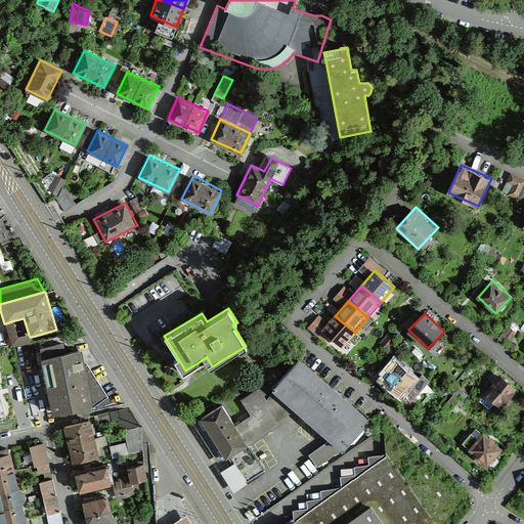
[(342,348),(355,333),(335,316),(321,332),(342,348)]
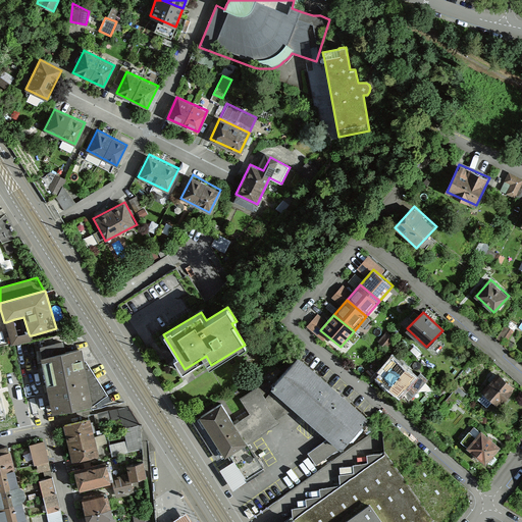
[(30,335),(29,333),(18,335),(14,319),(6,322),(12,345),(33,341),(32,335),(30,335)]
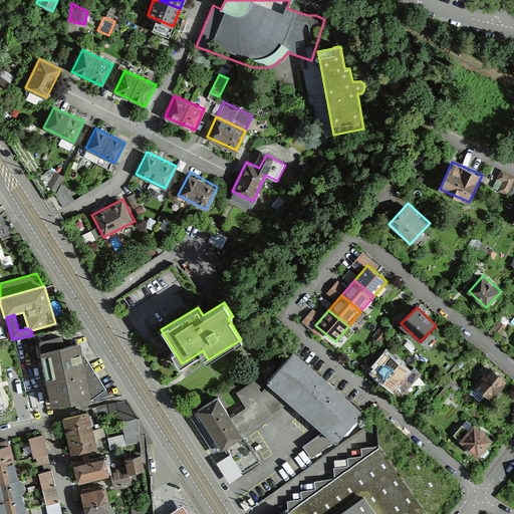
[(82,355),(80,344),(64,347),(62,336),(39,341),(51,408),(91,400),(82,355)]
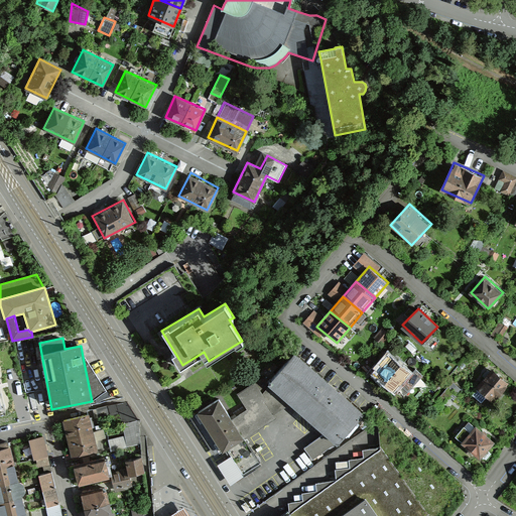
[(367,412),(295,353),(271,382),(268,386),(288,404),(324,432),(336,442),(340,445),(367,412)]
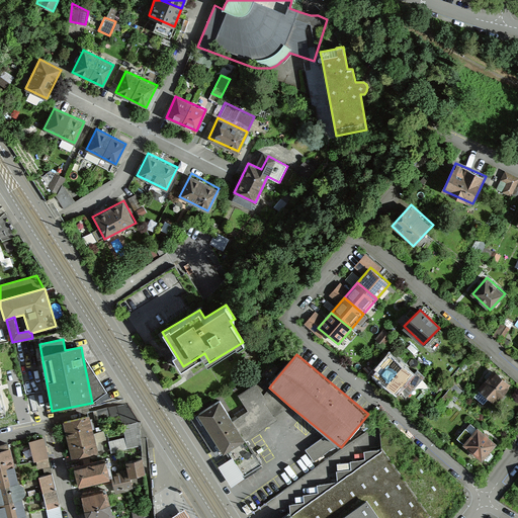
[(83,358),(92,403),(107,393),(85,358),(83,358)]
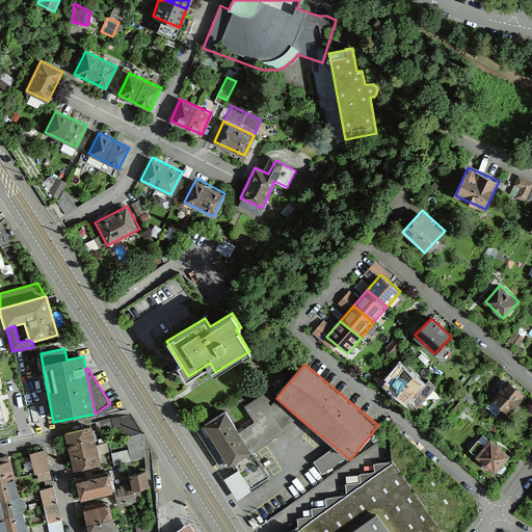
[(405,368),(389,387),(409,403),(425,384),(405,368)]
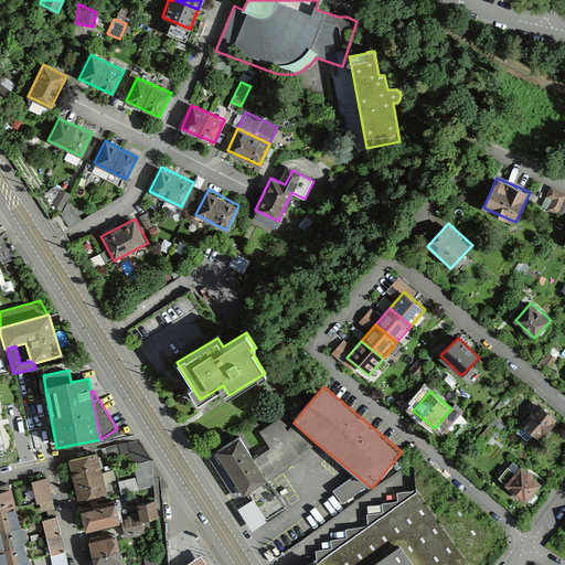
[(541,438),(557,416),(539,402),(522,423),(541,438)]
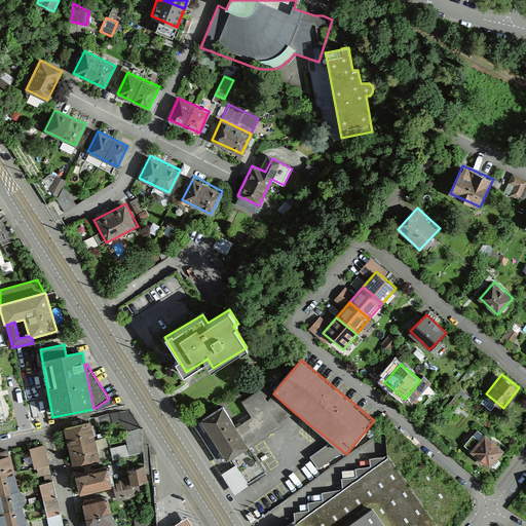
[(276,389),(269,384),(241,401),(251,416),(238,425),(249,446),(282,425),(278,421),(294,412),(273,393),(276,389)]
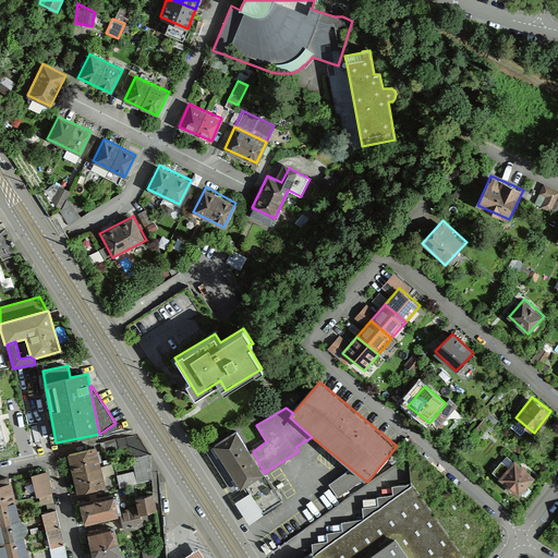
[(237,429),(213,444),(239,487),(244,484),(264,473),(237,429)]
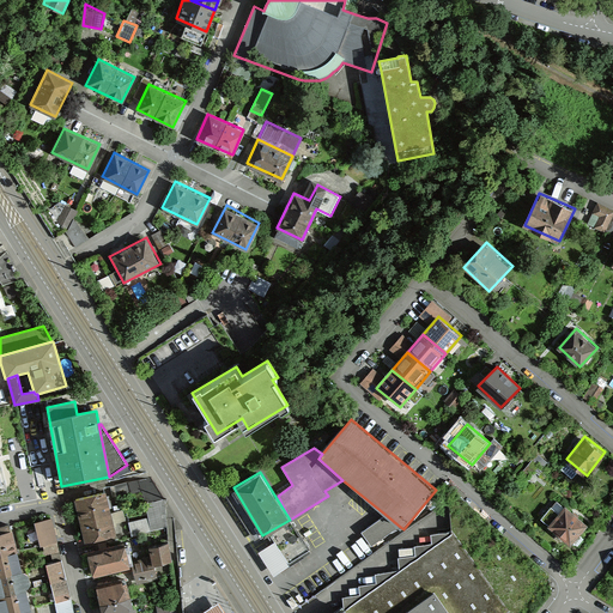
[(146,503),(164,499),(151,477),(115,484),(117,496),(141,491),(146,503)]
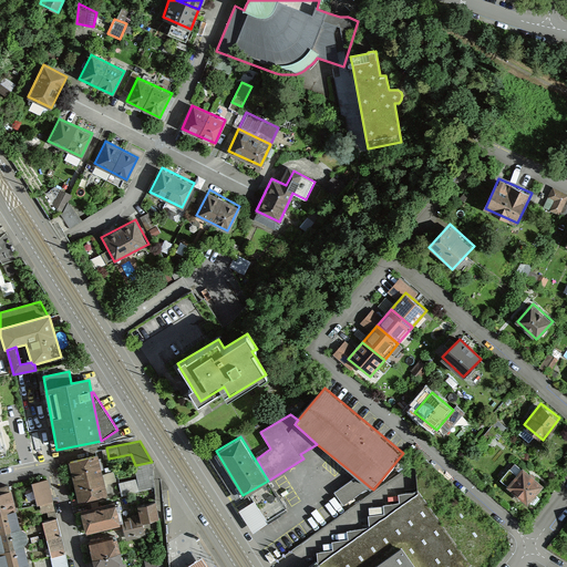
[(243,495),(216,451),(206,457),(234,501),(243,495)]
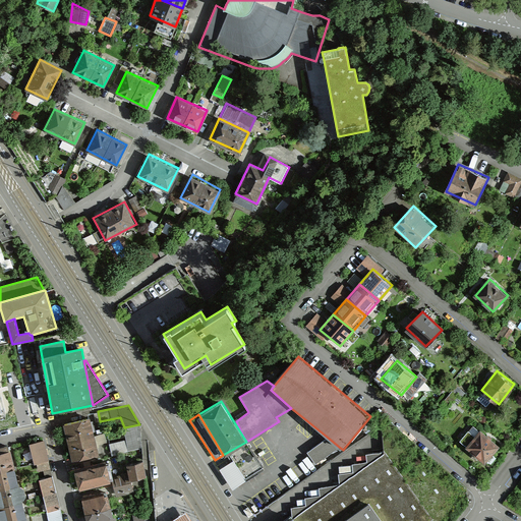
[(89,416),(62,423),(71,460),(99,454),(89,416)]
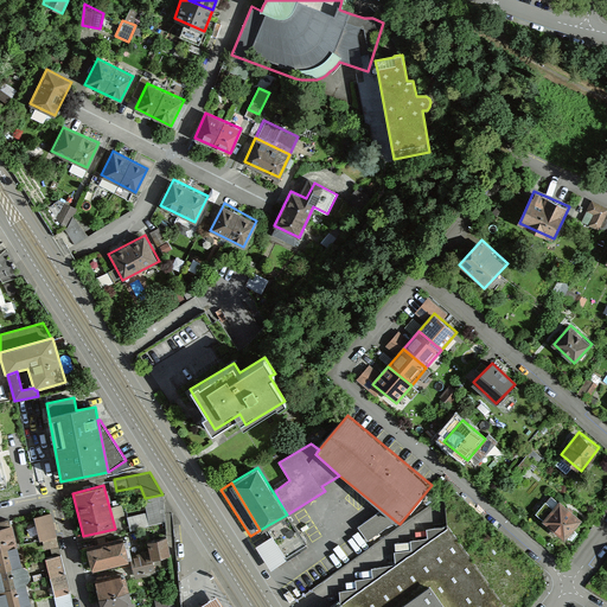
[(166,523),(163,494),(145,498),(147,511),(127,517),(131,530),(166,523)]
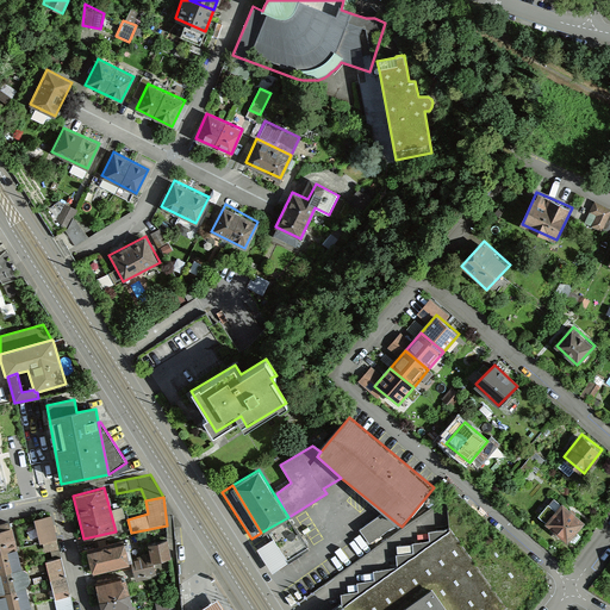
[(587,522),(565,503),(547,523),(568,542),(587,522)]
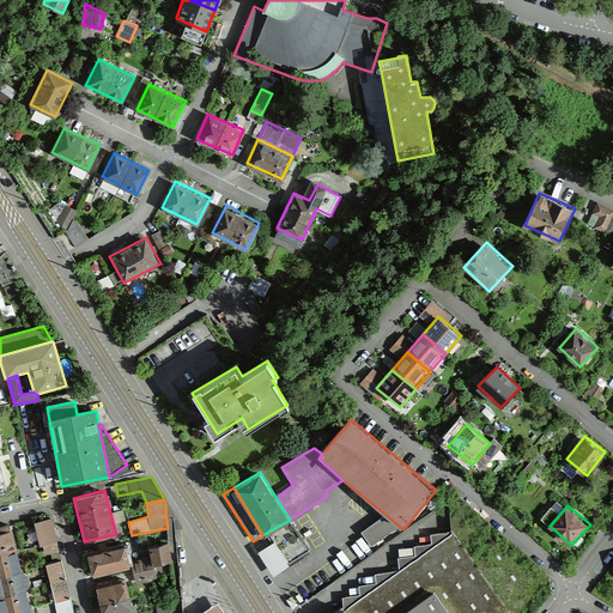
[(384,514),(360,530),(371,546),(399,526),(384,514)]
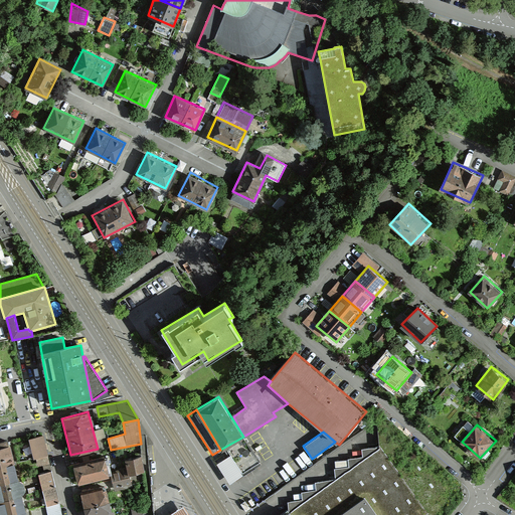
[(48,455),(43,435),(29,438),(34,458),(36,458),(48,455)]
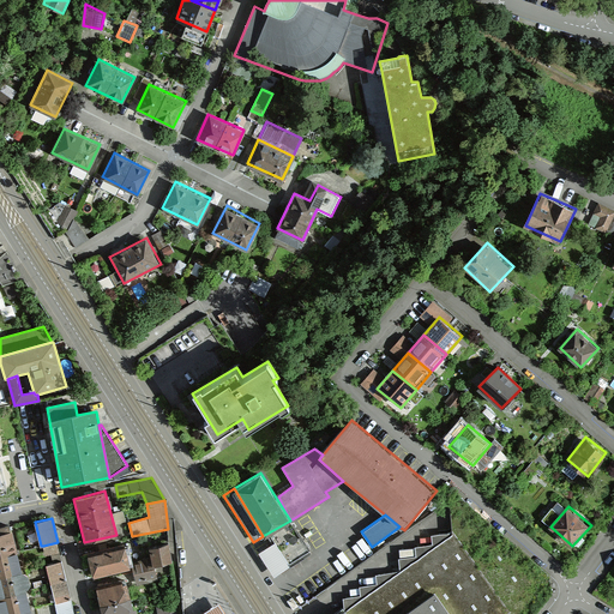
[(275,541),(258,553),(276,576),(312,551),(290,521),(269,533),(275,541)]
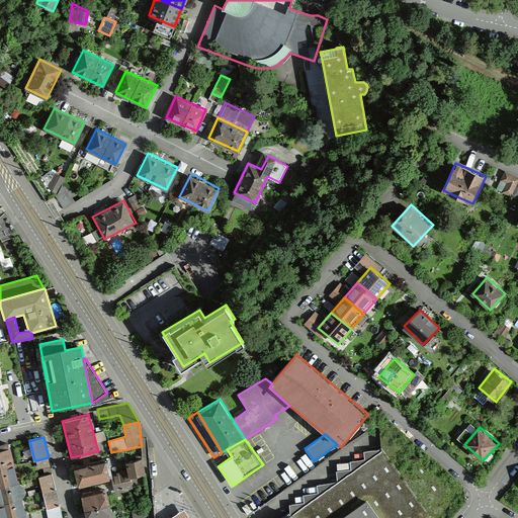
[(26,517),(9,447),(0,449),(0,517),(26,517)]
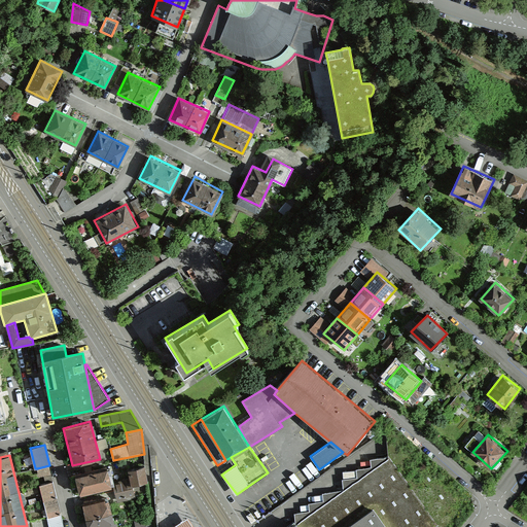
[(294,523),(290,526),(436,526),(438,526),(390,457),(371,458),(371,467),(356,468),(357,478),(343,480),(343,490),(323,492),(323,500),(308,503),(309,511),(294,513),(294,523)]
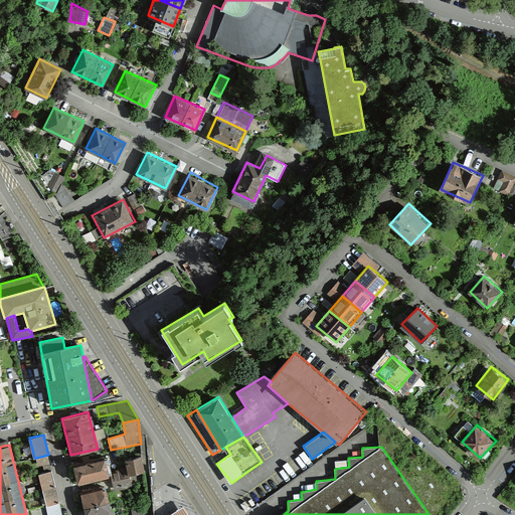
[(50,463),(48,455),(36,458),(38,466),(50,463)]
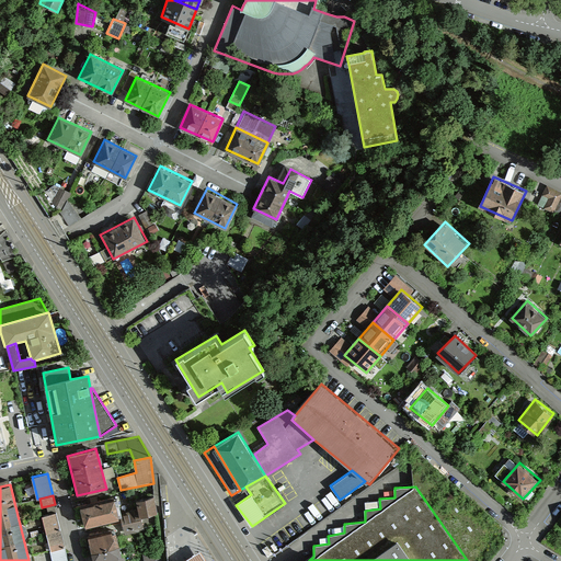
[(158,513),(155,496),(136,500),(138,508),(139,513),(135,514),(136,518),(141,517),(158,513)]
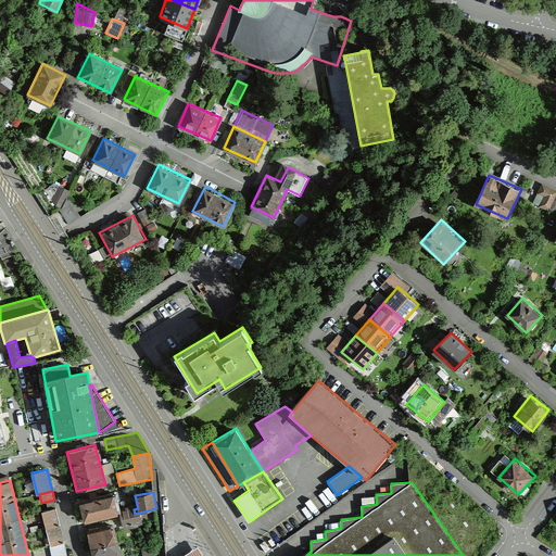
[(112,493),(78,501),(84,522),(117,515),(112,493)]
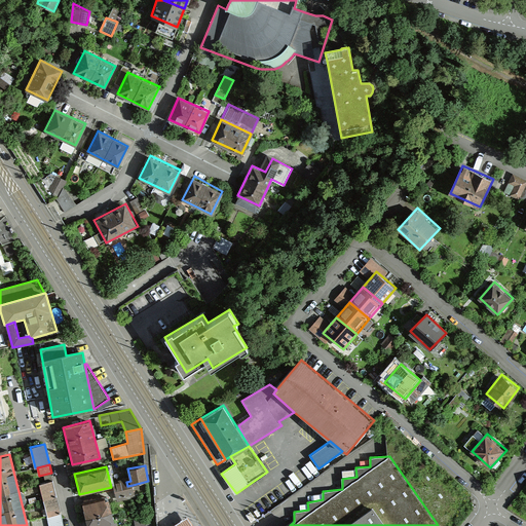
[(136,496),(133,485),(127,486),(126,482),(130,481),(129,477),(112,481),(117,500),(136,496)]
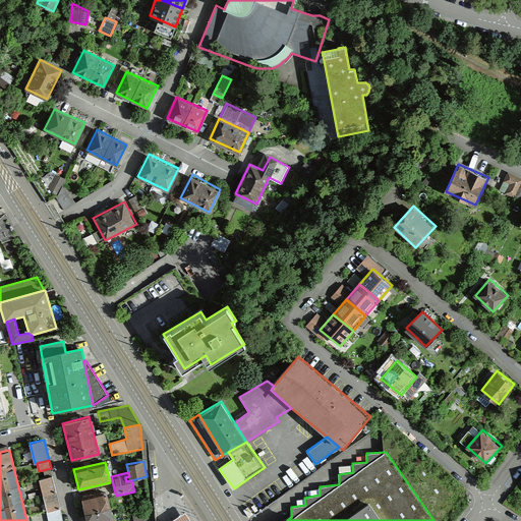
[(57,494),(53,477),(39,480),(43,497),(57,494)]
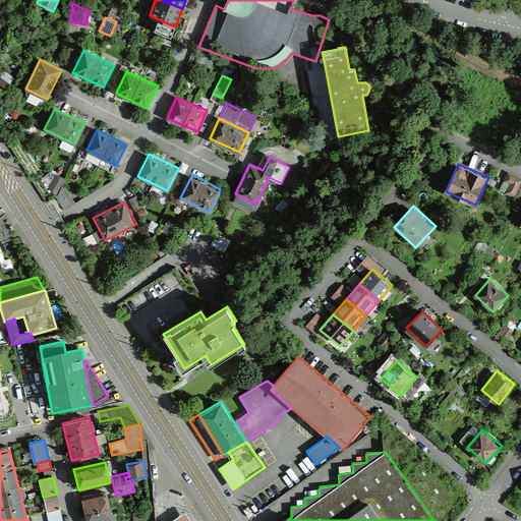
[(61,510),(57,494),(43,497),(47,513),(61,510)]
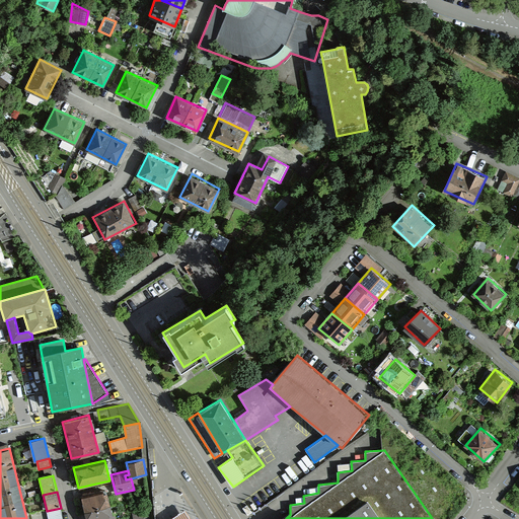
[(103,492),(81,497),(86,518),(106,518),(110,518),(103,492)]
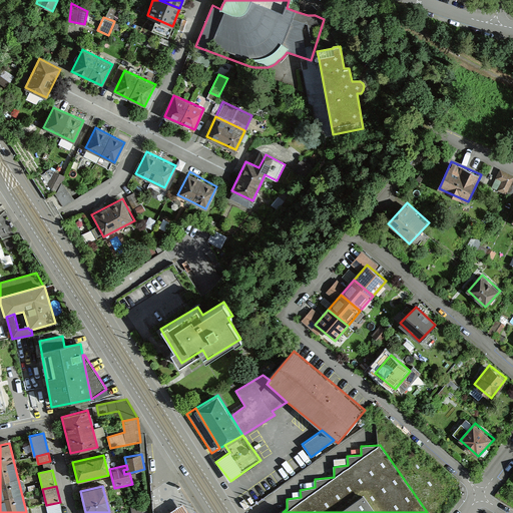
[(62,512),(60,502),(46,505),(47,512),(62,512)]
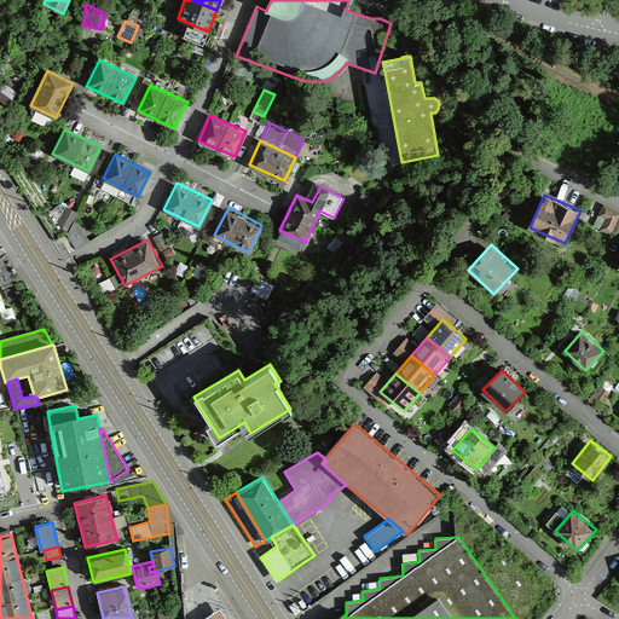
[(157,612),(158,618),(177,618),(179,618),(177,607),(157,612)]
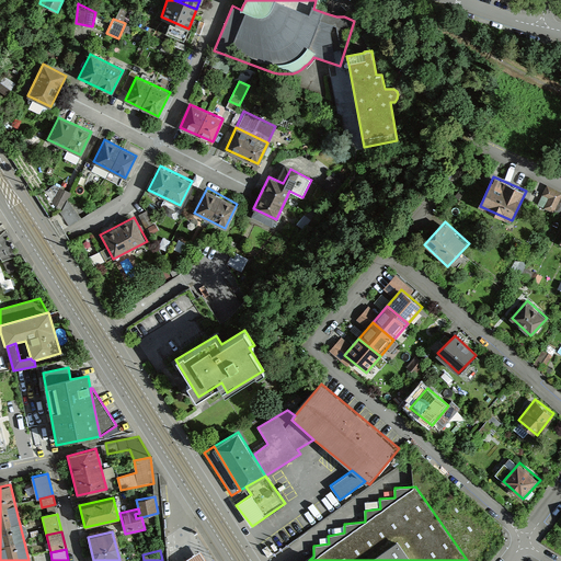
[(205,560),(198,551),(182,560),(205,560)]
